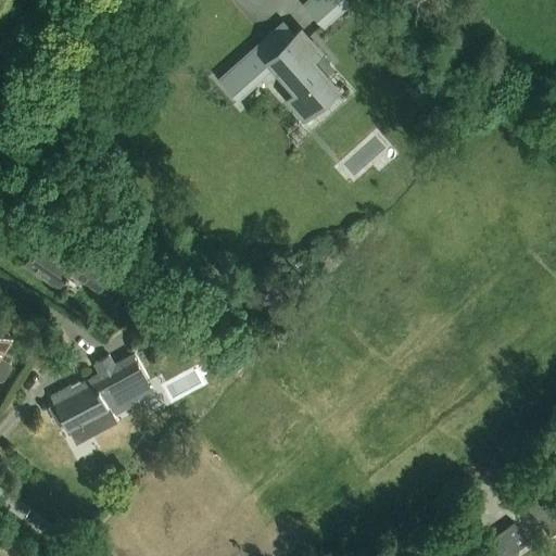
[(348,0),(305,0),(303,2),(314,14),(325,26),(350,2),(348,0)]
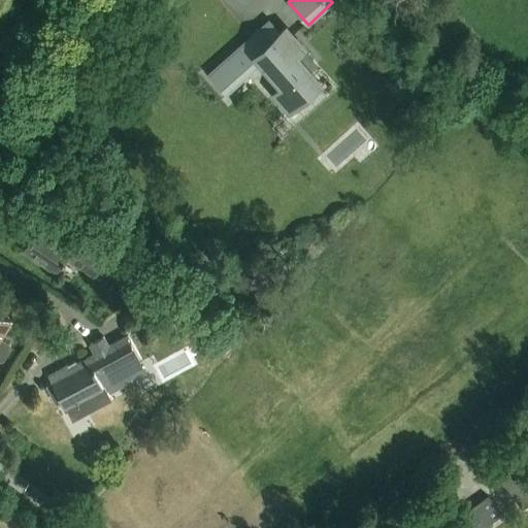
[(273,93),(289,109),(319,81),(304,66),(312,60),(284,28),(269,40),(264,34),(255,42),(250,37),(208,74),(225,92),(259,62),(281,86),(273,93)]
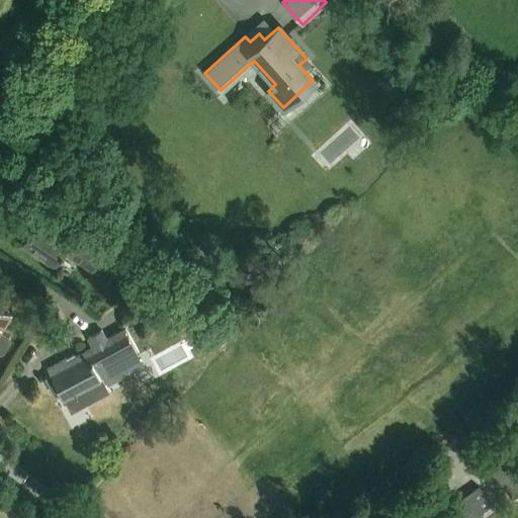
[(37,222),(21,244),(54,266),(63,253),(91,273),(114,239),(86,219),(75,236),(61,226),(55,234),(37,222)]
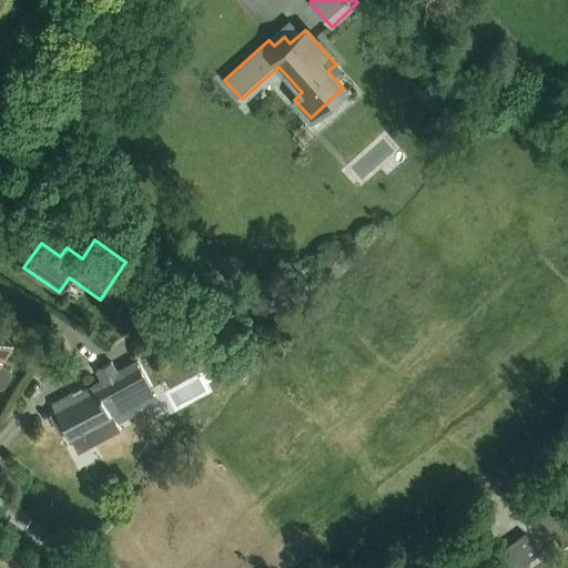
[(148,293),(138,285),(130,295),(140,303),(148,293)]
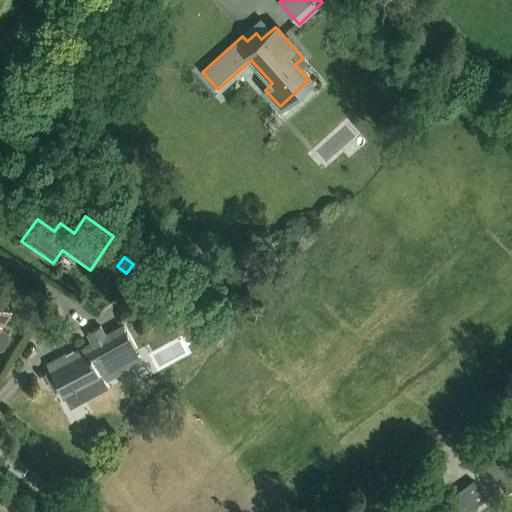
[(0,277),(0,297),(11,303),(19,289),(0,277)]
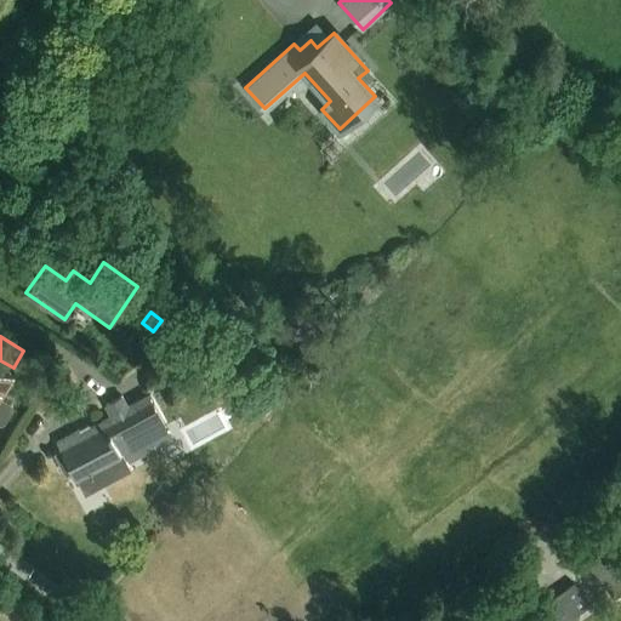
[(0,426),(1,427),(6,426),(15,411),(13,408),(4,402),(16,380),(0,369),(0,426)]
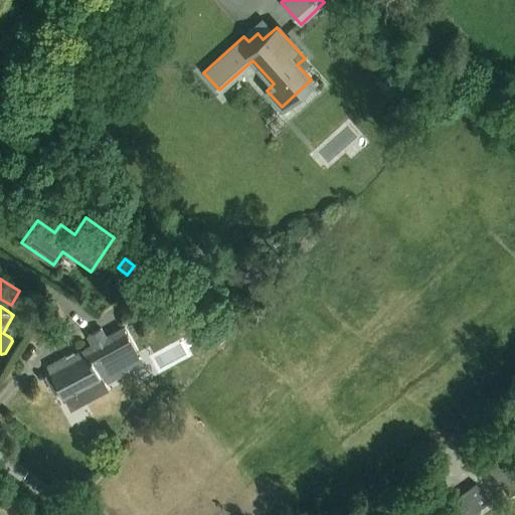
[(73,350),(46,365),(52,375),(47,378),(55,393),(60,391),(62,395),(76,388),(84,403),(108,390),(103,381),(119,373),(121,376),(130,370),(125,361),(138,354),(124,328),(111,335),(106,338),(101,328),(88,335),(92,344),(74,353),(73,350)]
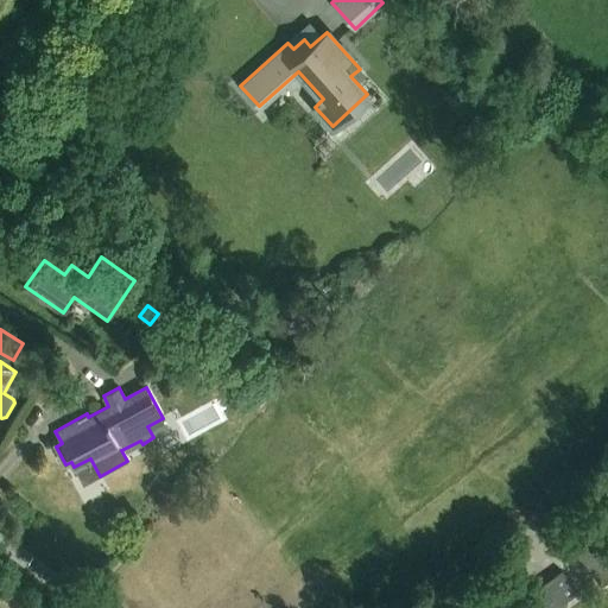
[(607,544),(593,523),(568,540),(601,588),(607,583),(607,544)]
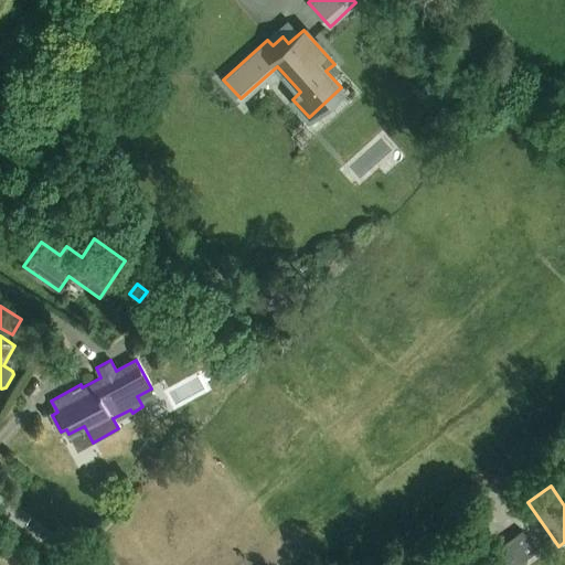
[(536,553),(521,532),(511,540),(526,561),(536,553)]
